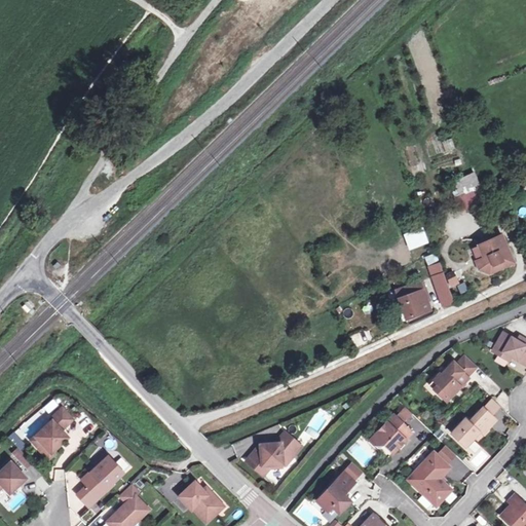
[(444,151),(453,149),(452,138),(442,140),(444,151)]
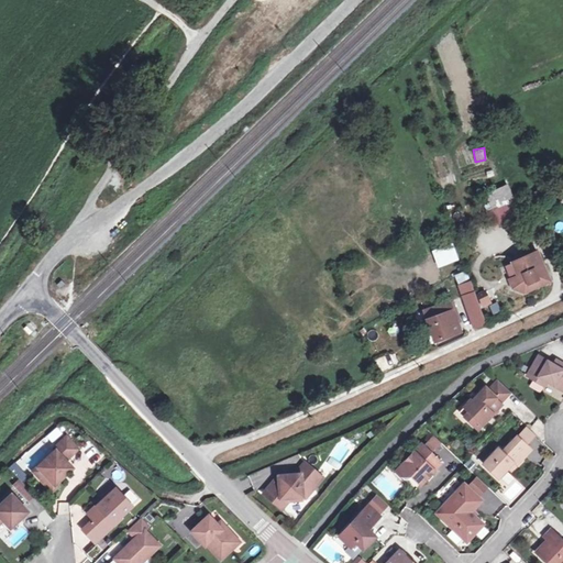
[(482,192),(492,224),(511,219),(508,210),(516,208),(509,185),(482,192)]
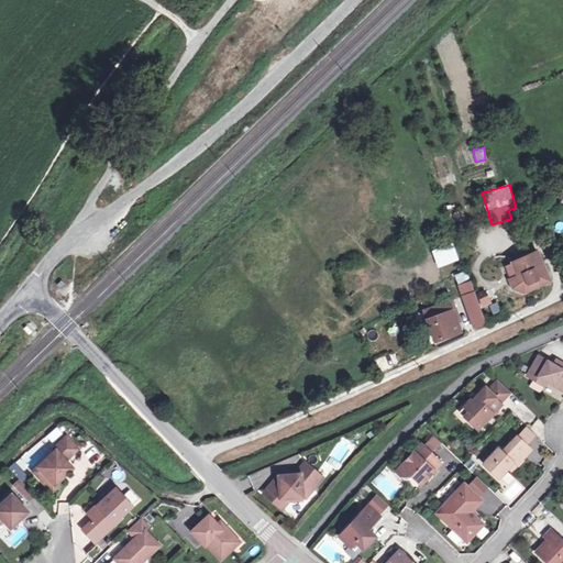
[(452,242),(430,250),(437,267),(459,260),(452,242)]
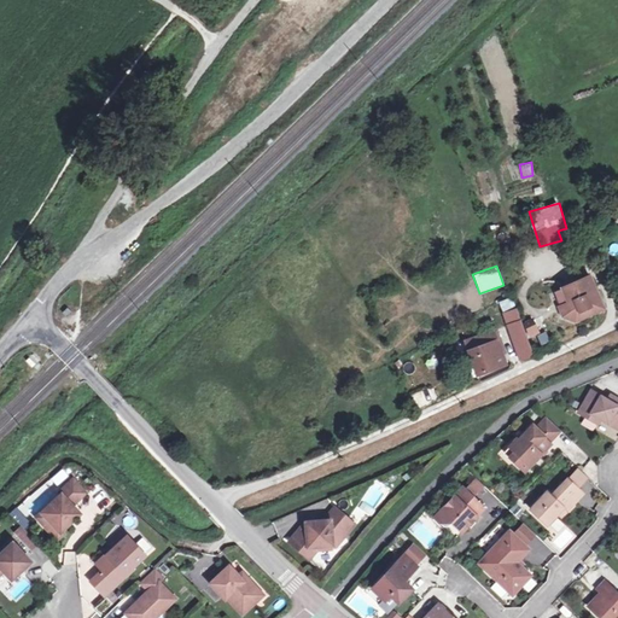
[(588,293),(595,312),(604,307),(590,277),(582,280),(588,293)]
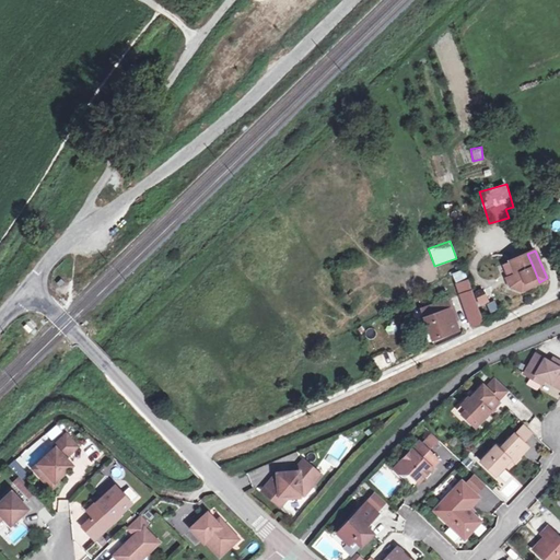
[(533,266),(527,254),(510,260),(515,273),(533,266)]
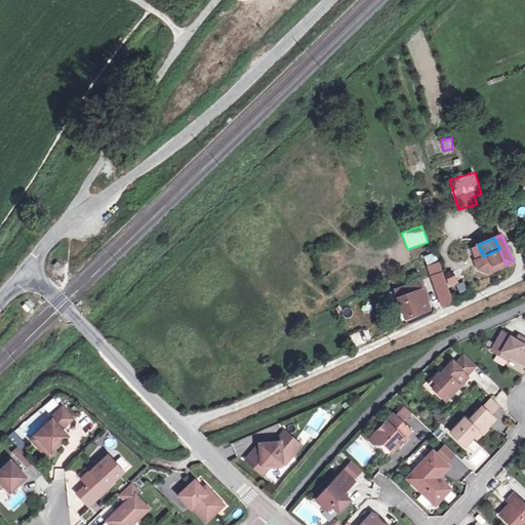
[(499,249),(483,256),(468,263),(475,279),(507,266),(506,265),(499,249)]
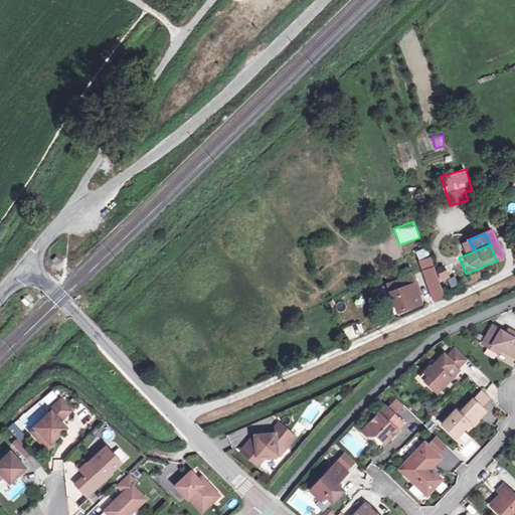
[(434,262),(449,254),(447,248),(432,255),(434,262)]
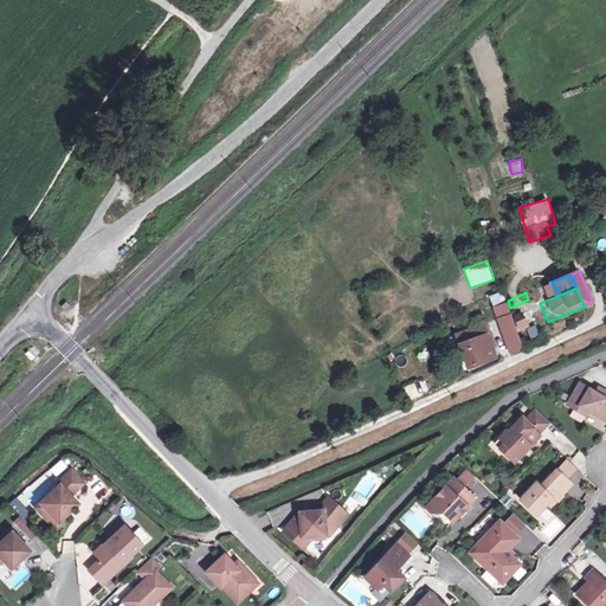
[(62,307),(66,311),(71,307),(66,302),(62,307)]
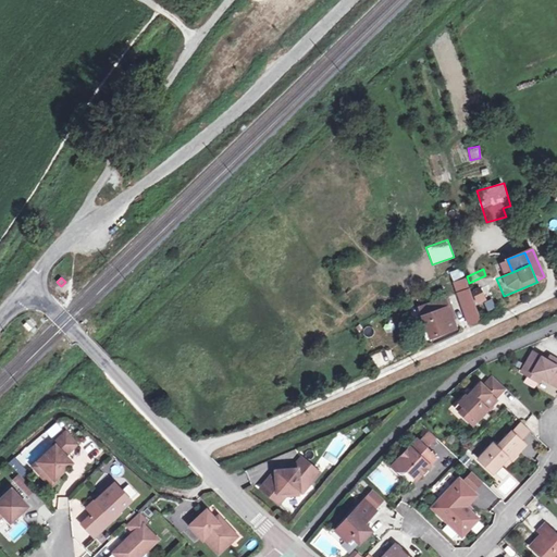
[(454,292),(468,324),(481,319),(468,286),(454,292)]
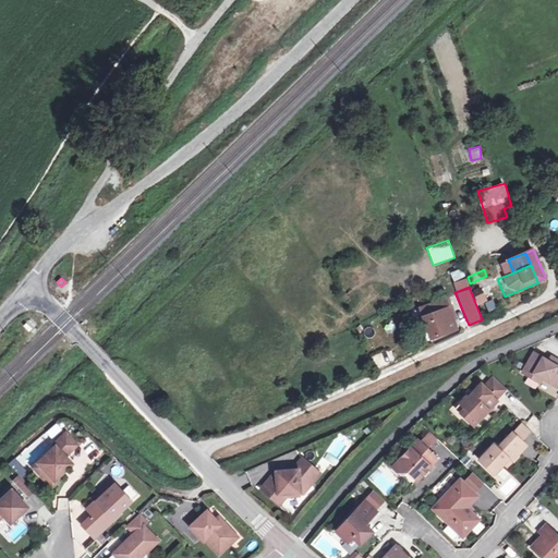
[(483,290),(473,294),(477,304),(487,299),(483,290)]
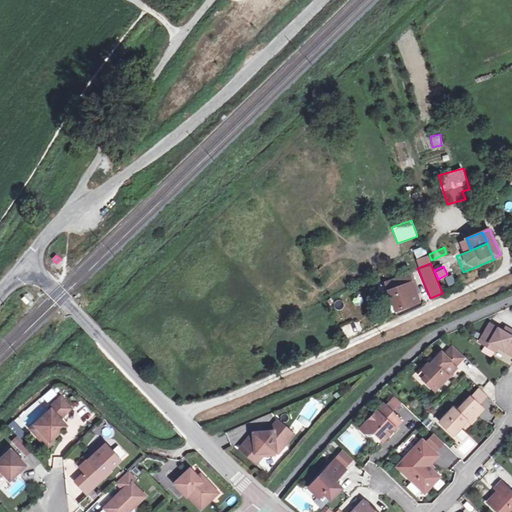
[(409,274),(398,278),(401,286),(412,282),(409,274)]
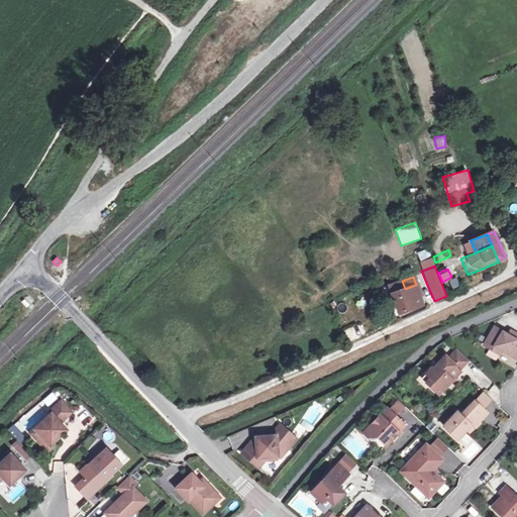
[(402,281),(390,286),(399,313),(423,305),(419,295),(408,298),(405,289),(402,281)]
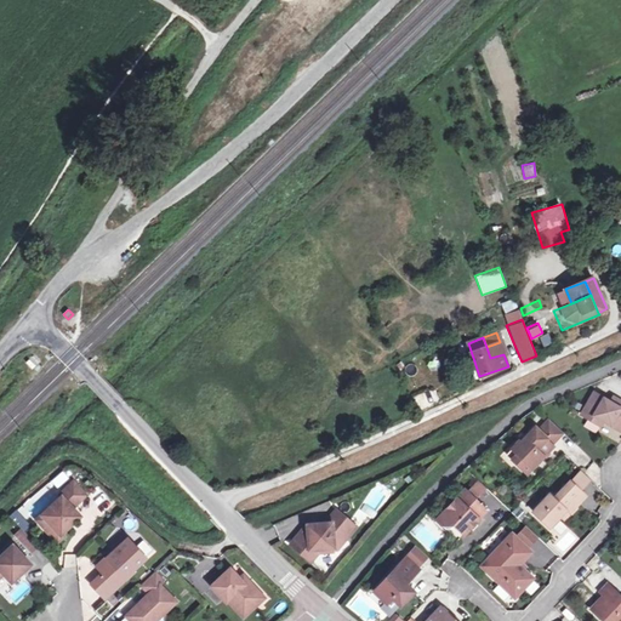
[(500,342),(486,347),(490,358),(503,354),(500,342)]
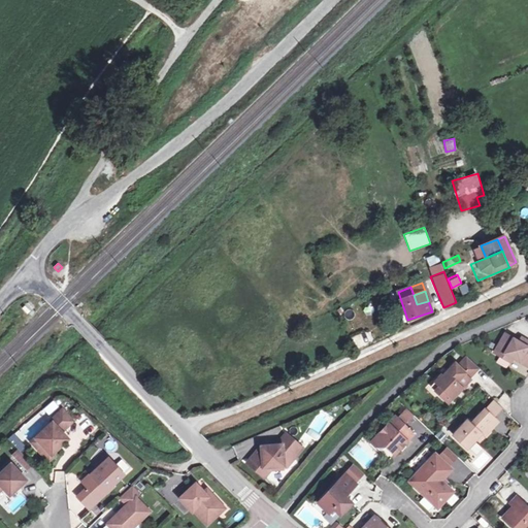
[(362,334),(355,338),(359,347),(366,342),(362,334)]
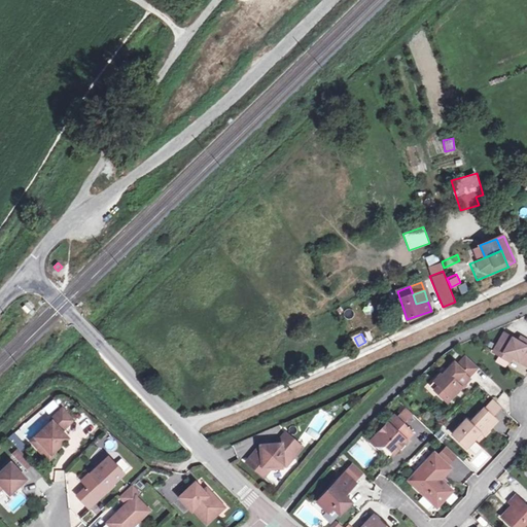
[(526,340),(525,339),(522,344),(518,341),(504,334),(493,352),(502,357),(504,352),(513,357),(526,365),(526,340)]
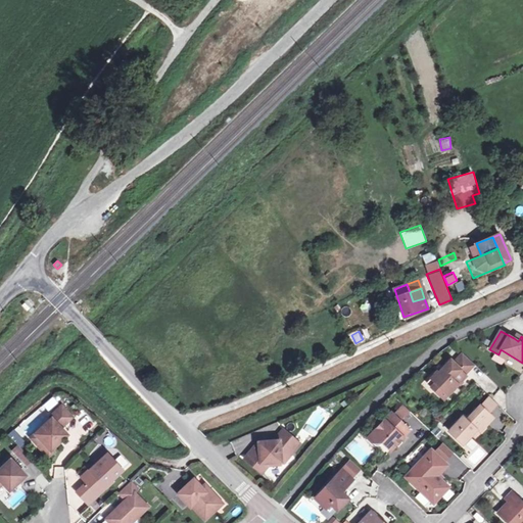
[(501,349),(498,354),(506,359),(509,354),(501,349)]
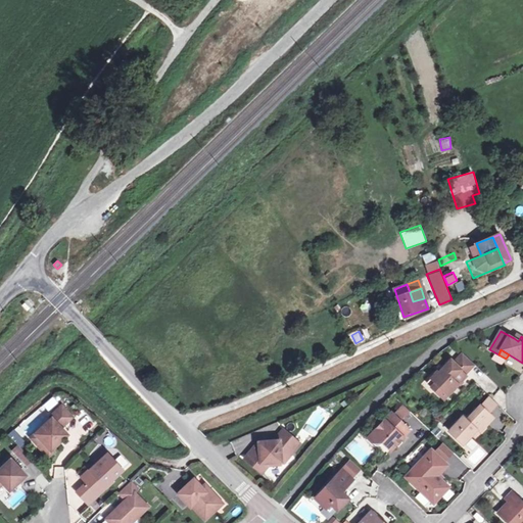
[(440,386),(435,390),(444,399),(467,376),(461,370),(464,366),(469,370),(475,364),(463,352),(457,360),(460,362),(457,365),(452,360),(439,372),(437,371),(431,378),(440,386)]
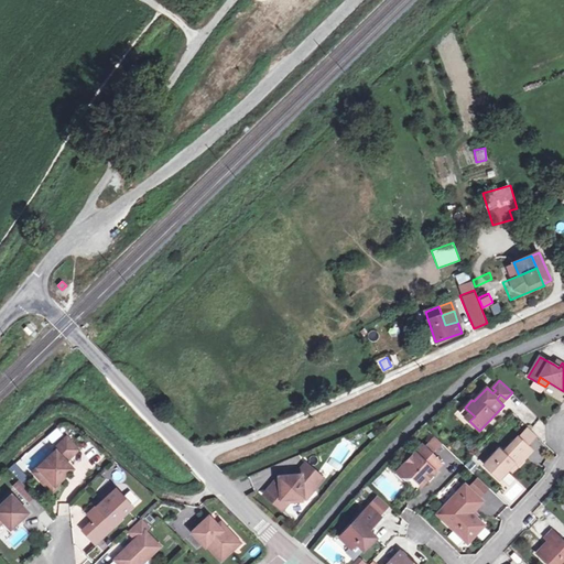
[(475,416),(465,408),(461,412),(469,421),(475,416)]
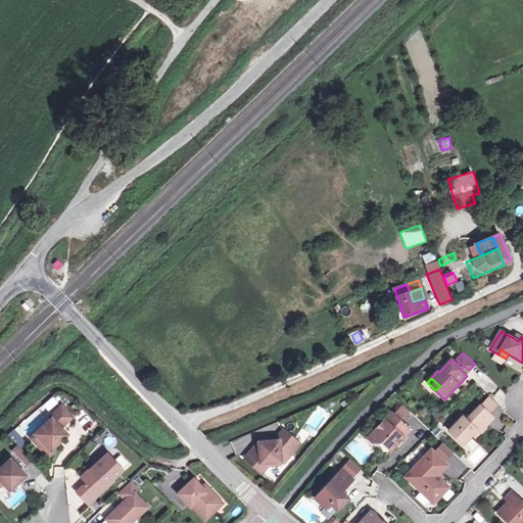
[(489,397),(481,406),(489,413),(497,405),(489,397)]
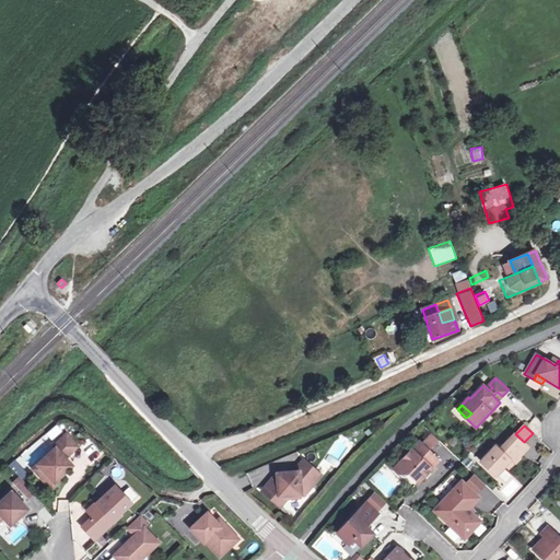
[(505,465),(511,459),(514,463),(529,447),(524,442),(515,434),(515,433),(500,448),(497,445),(481,462),(496,476),(505,465)]
